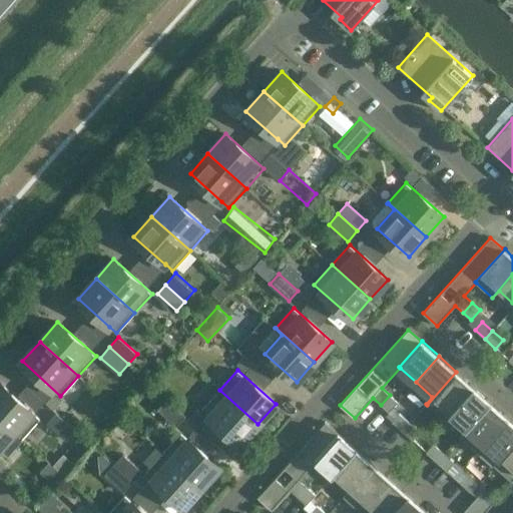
[(456,372),(427,405),(444,420),(473,387),(456,372)]
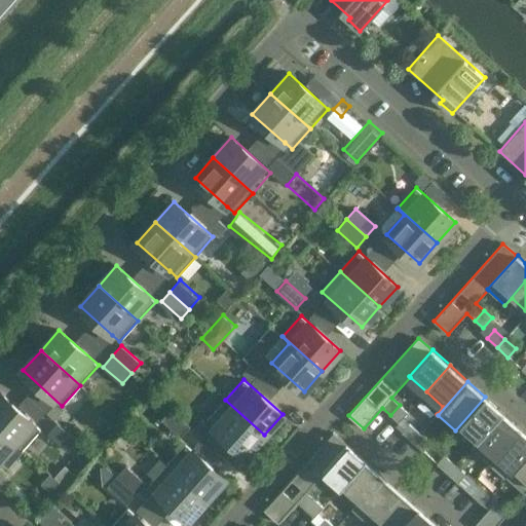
[(1,393),(0,395),(0,428),(23,449),(41,428),(1,393)]
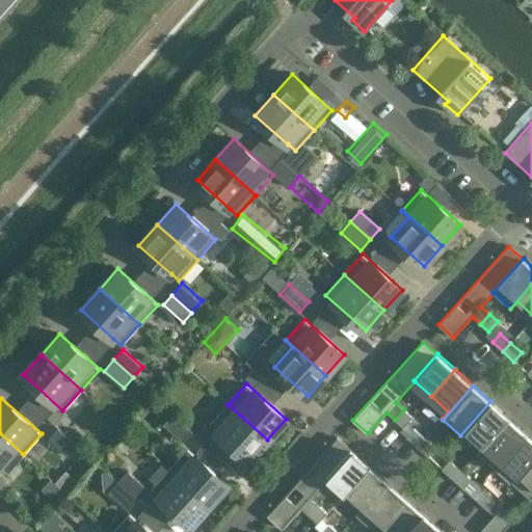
[(490,401),(460,435),(468,428),(484,444),(508,417),(490,401)]
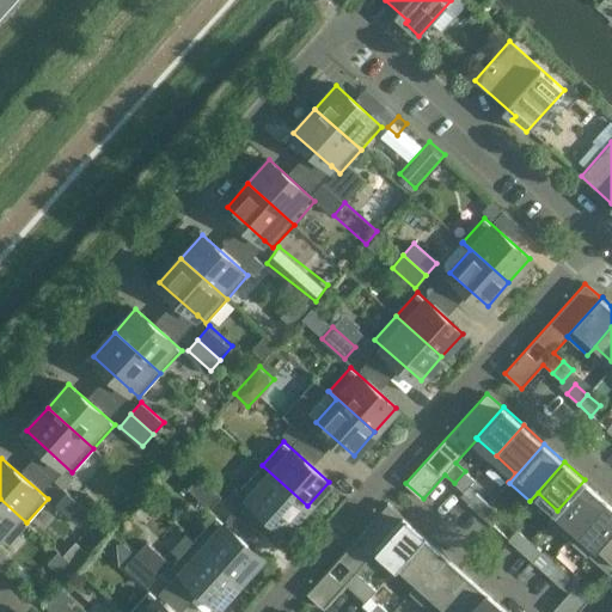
[(307,506),(262,465),(240,489),(287,530),(307,506)]
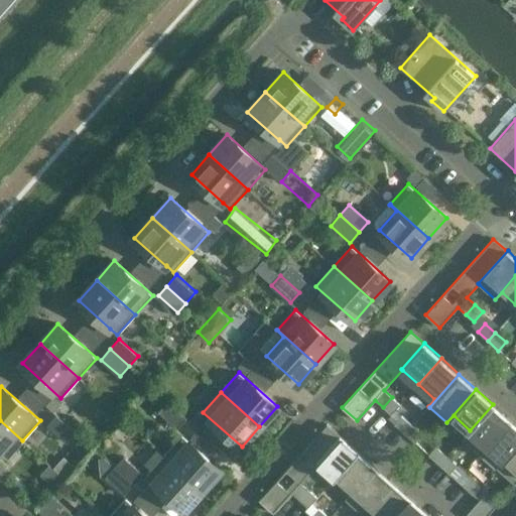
[(392,397),(383,407),(391,414),(400,404),(392,397)]
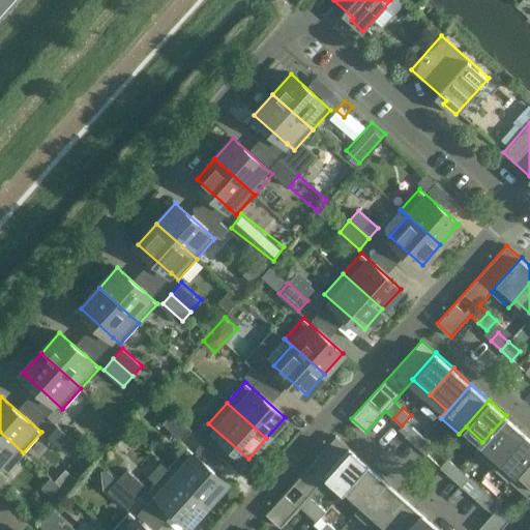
[(172,412),(163,422),(182,440),(192,430),(172,412)]
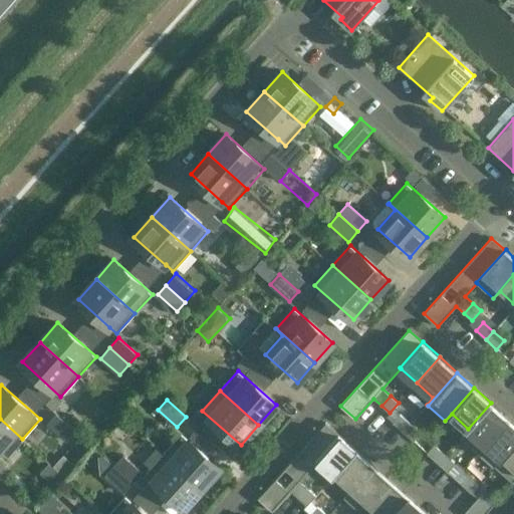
[(491,403),(468,429),(485,444),(508,418),(491,403)]
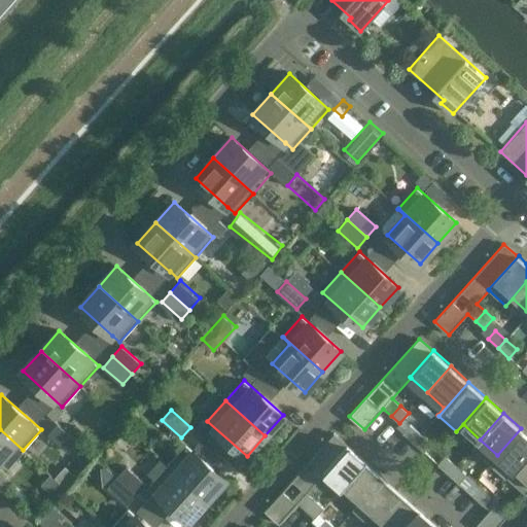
[(58,424),(48,434),(68,452),(77,442),(58,424)]
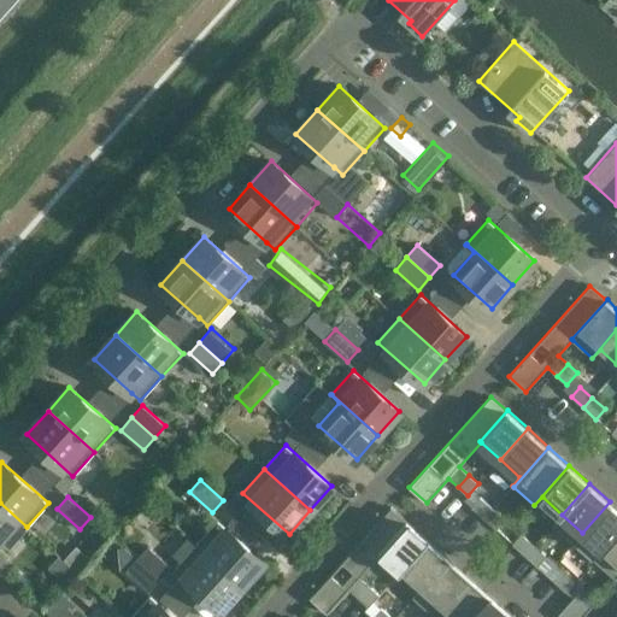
[(483,518),(493,509),(480,498),(471,507),(483,518)]
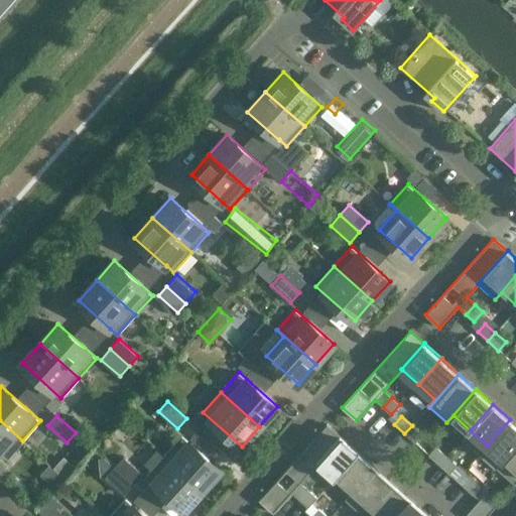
[(515,424),(510,419),(487,445),(503,461),(497,468),(497,469),(515,446),(515,424)]
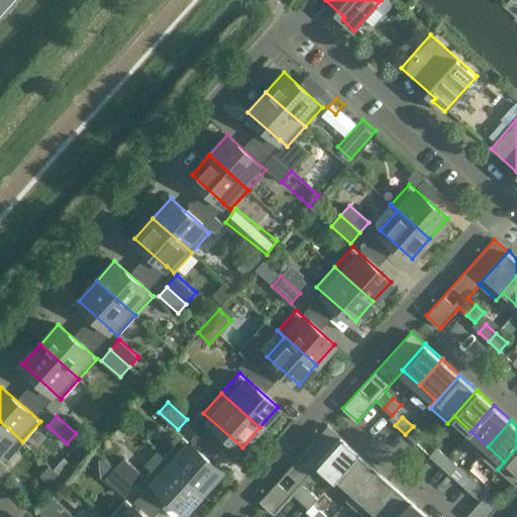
[(22,441),(0,421),(0,451),(14,436),(21,442),(22,441)]
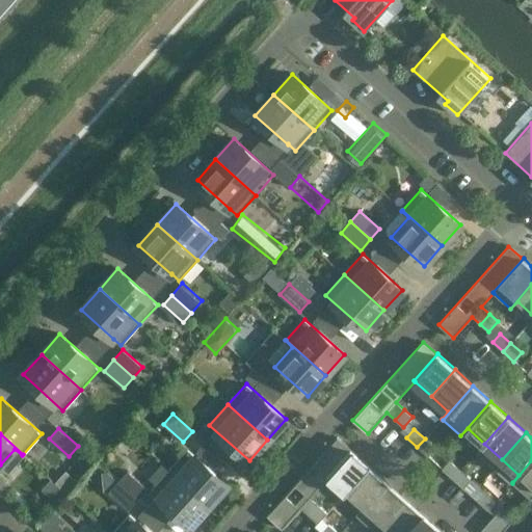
[(282,529),(300,508),(309,515),(318,505),(310,498),(328,477),(328,476),(352,449),(351,449),(350,449),(338,437),(267,515),(282,529)]
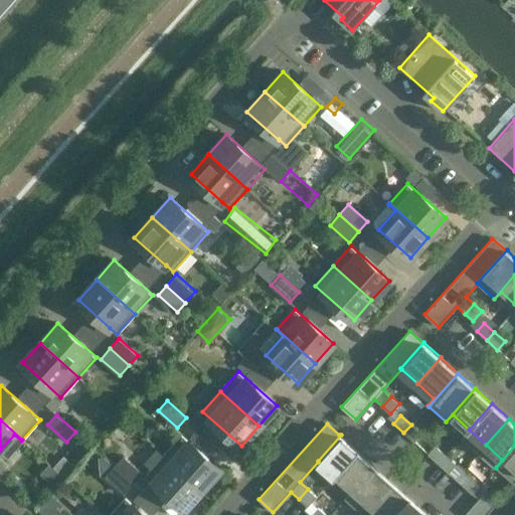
[(421,434),(411,424),(403,433),(414,443),(421,434)]
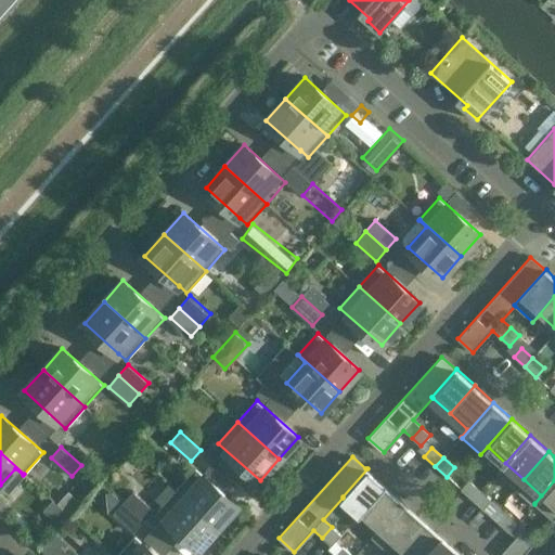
[(196,468),(177,489),(213,521),(218,527),(237,505),(196,468)]
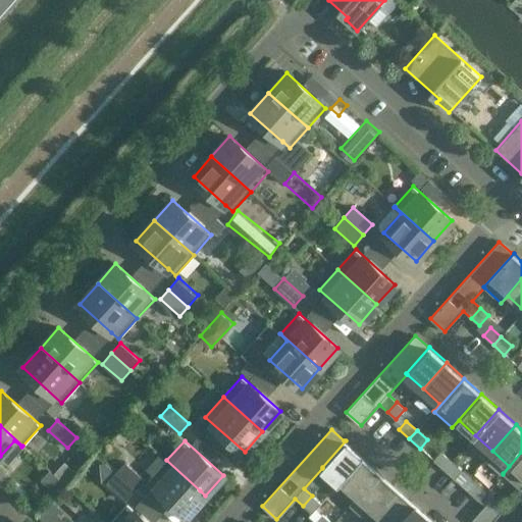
[(322,467),(322,468),(340,482),(363,457),(346,440),(322,467)]
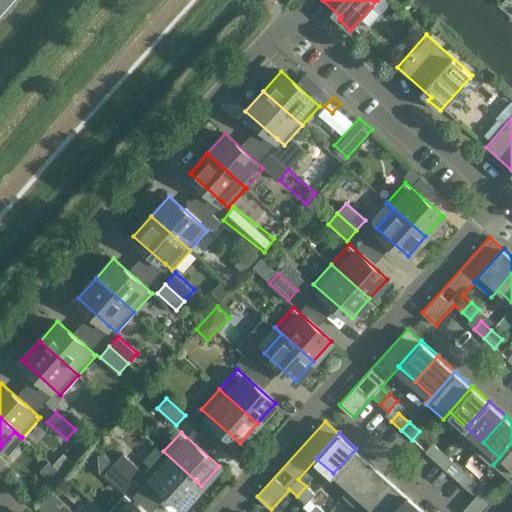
[(435,461),(443,452),(433,443),(425,451),(435,461)]
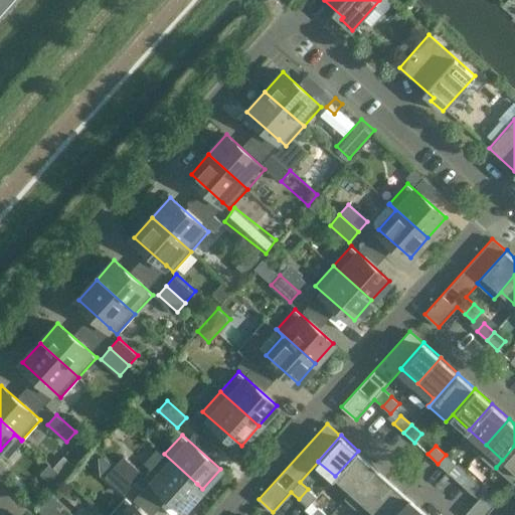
[(514,446),(496,468),(514,483),(514,482),(514,446)]
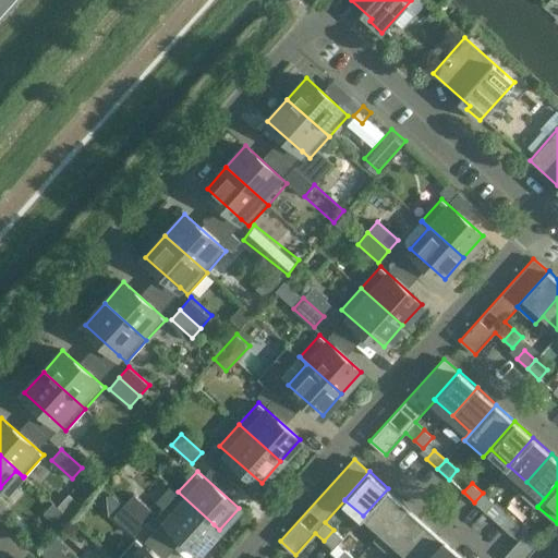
[(407,505),(388,488),(363,516),(380,532),(373,540),(374,541),(407,505)]
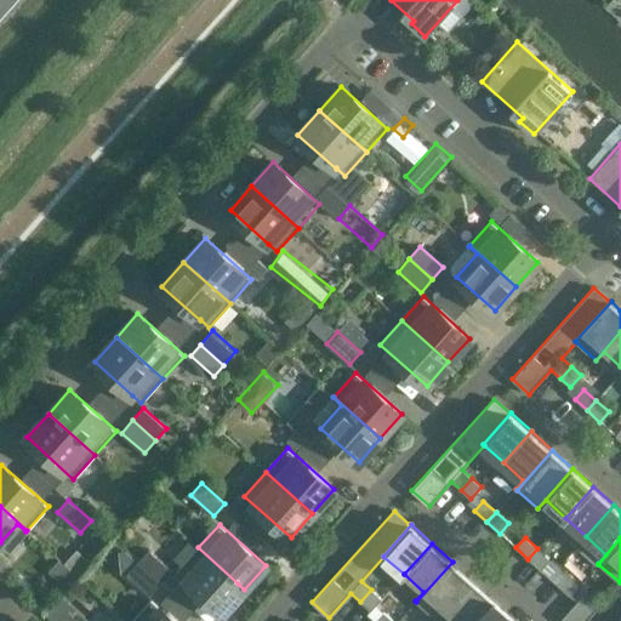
[(244,590),(238,584),(198,547),(176,571),(223,613),(244,590)]
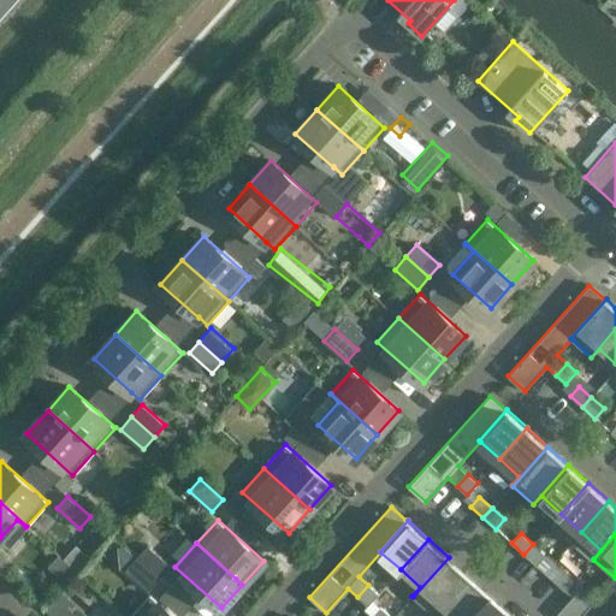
[(545,556),(533,544),(523,555),(537,566),(545,556)]
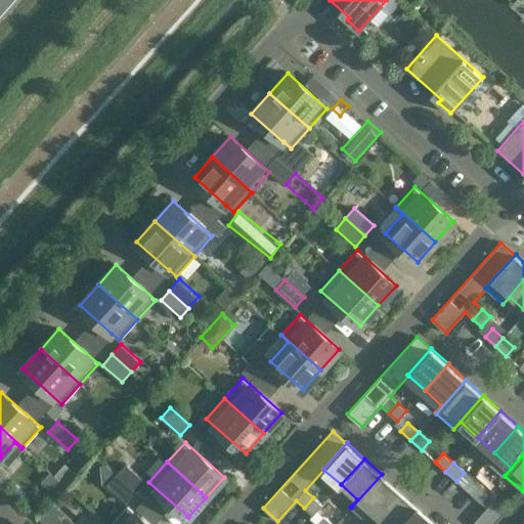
[(126,464),(116,474),(135,491),(144,481),(126,464)]
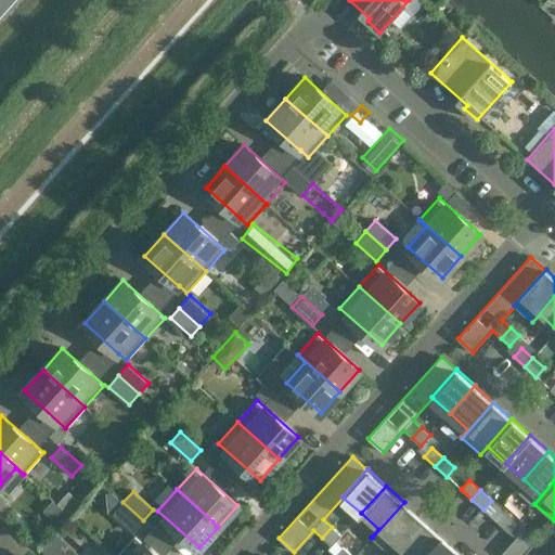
[(143,520),(123,502),(113,513),(133,531),(143,520)]
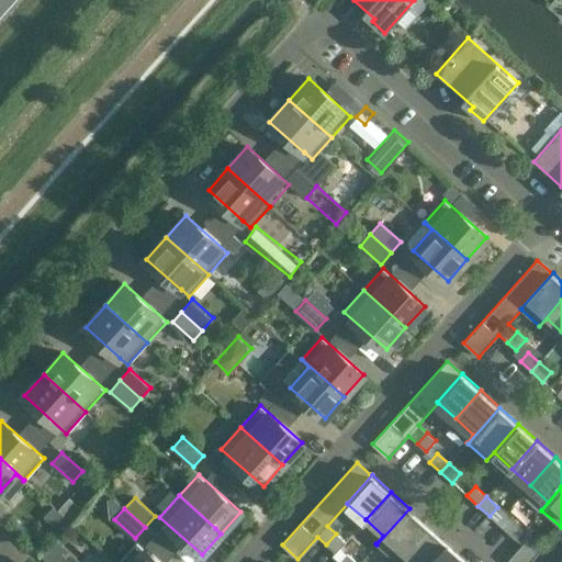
[(409,508),(377,544),(395,561),(428,525),(409,508)]
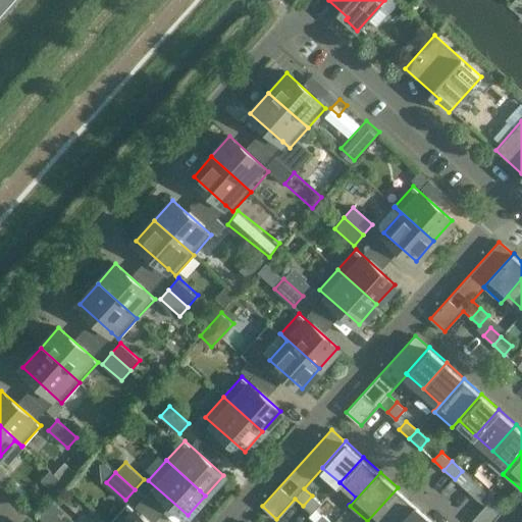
[(486,492),(476,483),(468,491),(479,501),(486,492)]
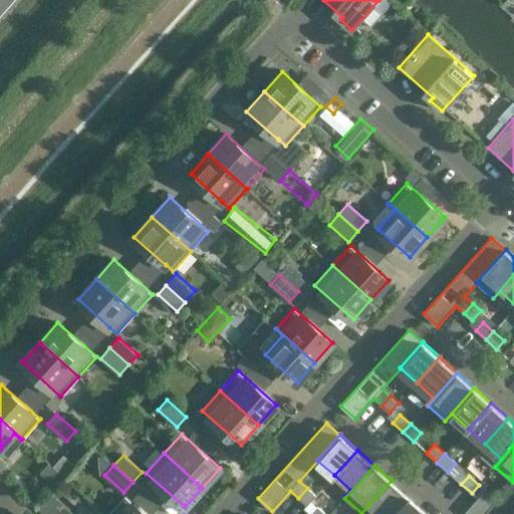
[(392,480),(361,513),(362,513),(368,506),(376,513),(391,513),(409,495),(392,480)]
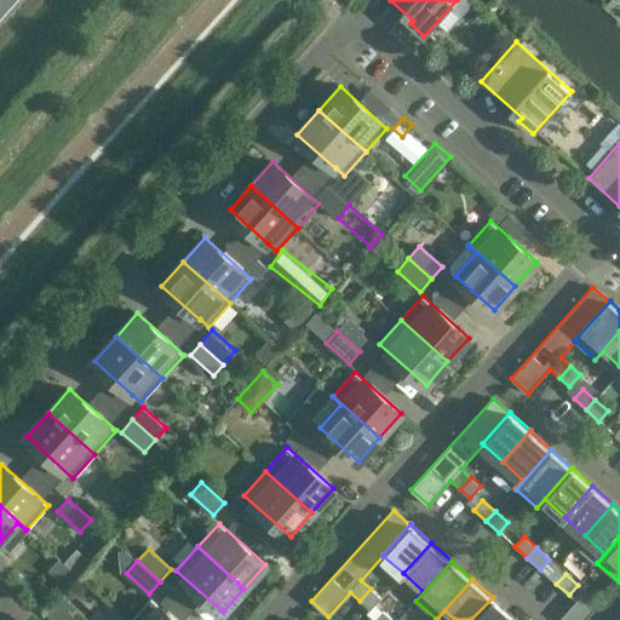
[(371,589),(360,601),(371,609),(382,597),(371,589)]
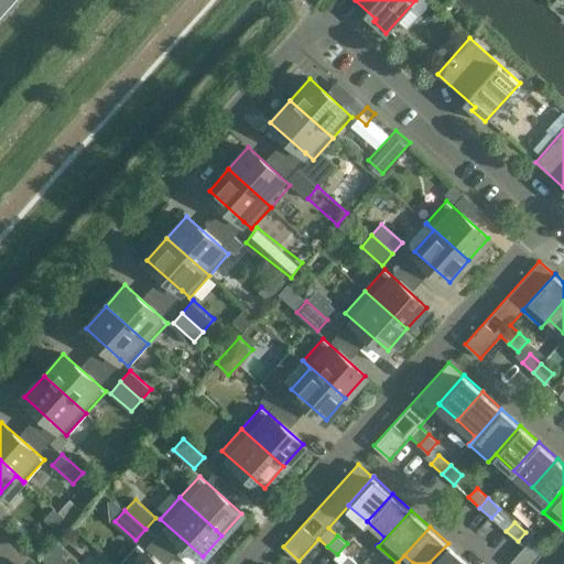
[(544,550),(532,538),(525,545),(538,556),(544,550)]
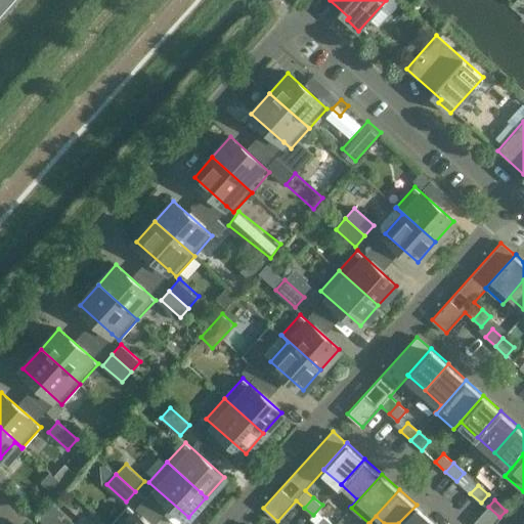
[(417,505),(398,523),(430,523),(434,520),(417,505)]
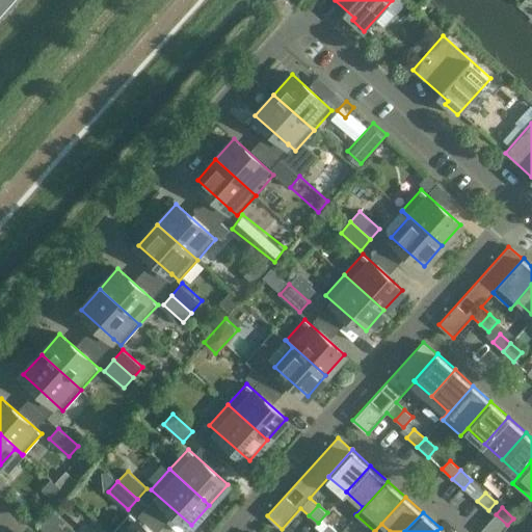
[(151,531),(130,513),(112,531),(151,531)]
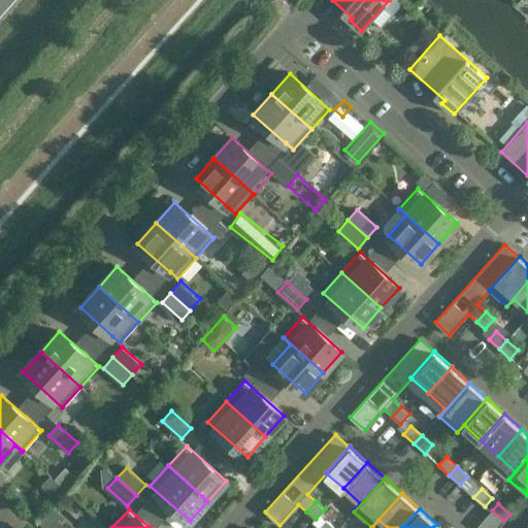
[(476,527),(497,527),(503,521),(492,510),(476,527)]
